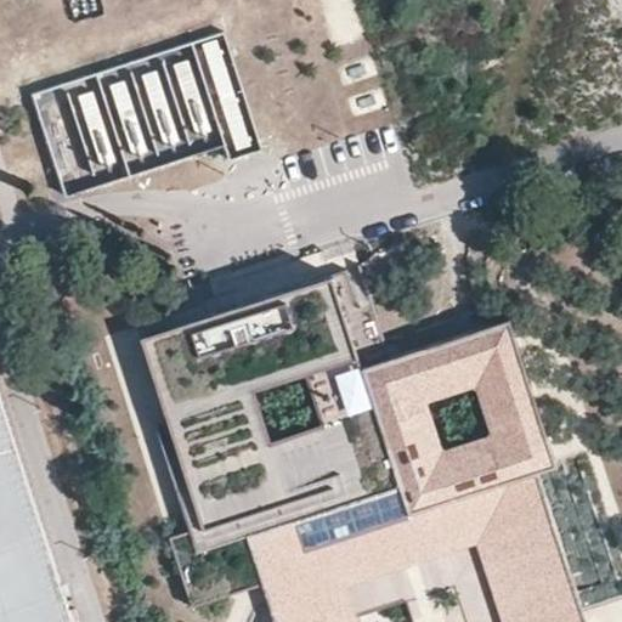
[(227,29),(32,92),(67,198),(225,147),(228,159),(266,147),(227,29)]
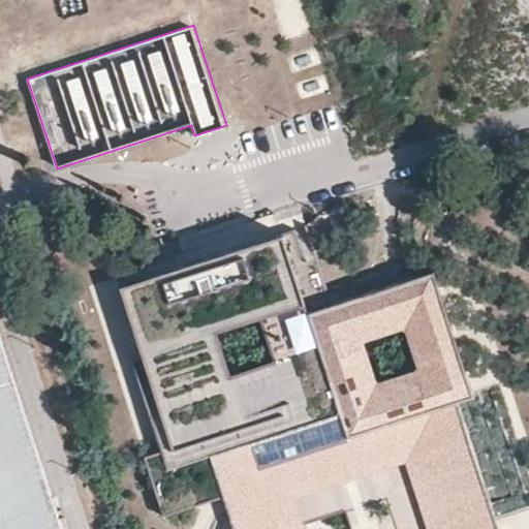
[(434,272),(307,312),(281,235),(119,286),(170,448),(145,457),(163,516),(221,497),(231,528),(293,528),(285,502),(282,493),(410,453),(413,462),(435,528),(497,528),(457,403),(472,398),(434,272)]
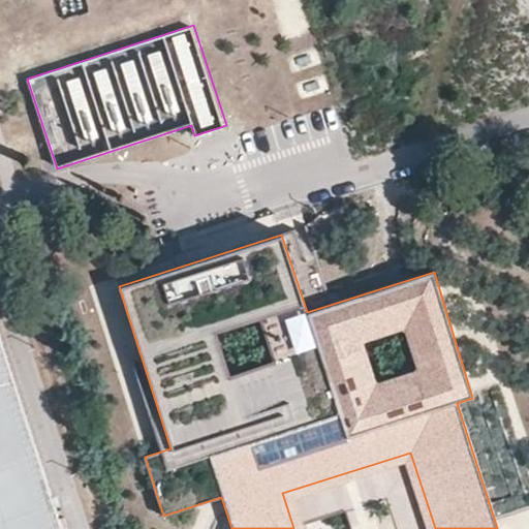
[(60,528),(0,342),(0,528),(60,528)]
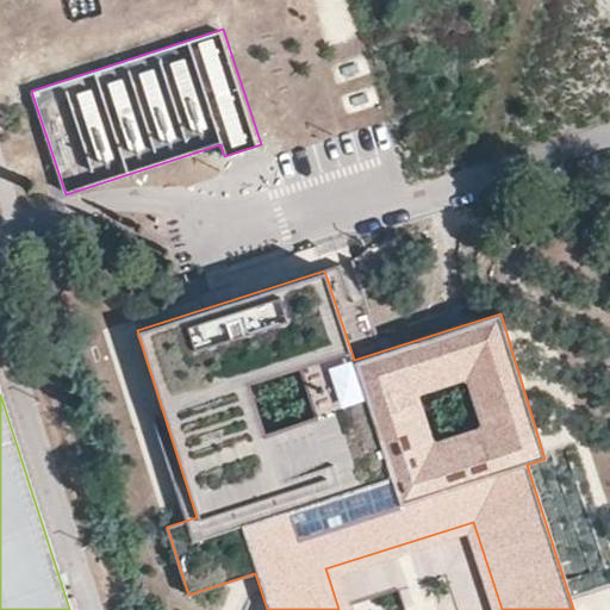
[(466,536),(477,533),(473,522),(325,568),(329,579),(341,574),(466,536)]
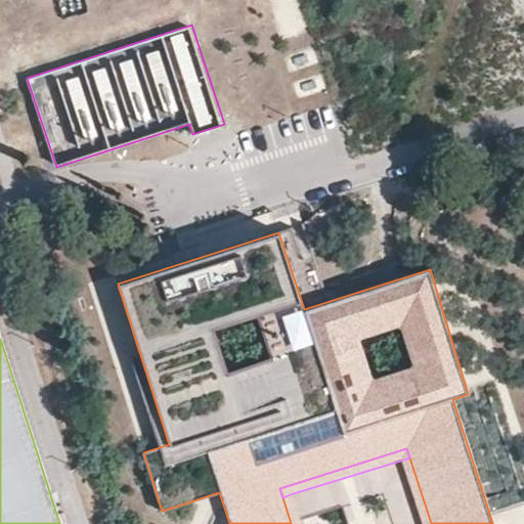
[(291,523),(431,523),(409,457),(400,461),(420,523),(302,523),(293,493),(282,497),(291,523)]
